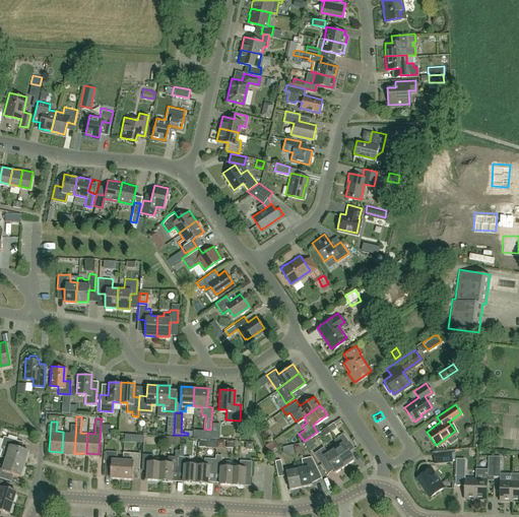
[(62,452),(74,453),(76,424),(70,423),(70,432),(63,432),(62,452)]
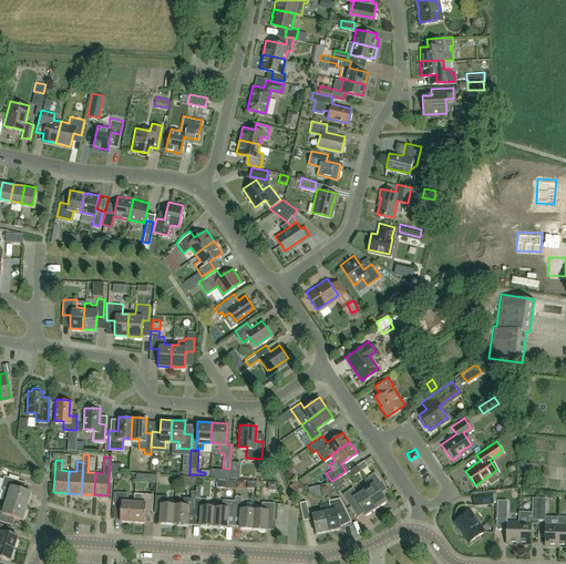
[(352,473),(360,468),(357,463),(349,468),(352,473)]
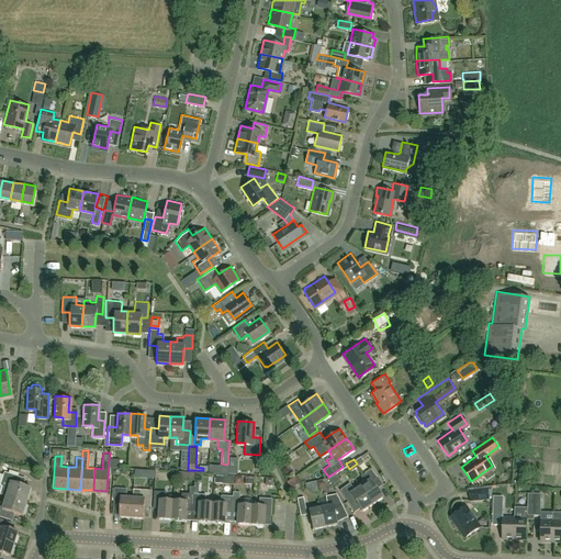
[(365,481),(359,484),(371,502),(382,495),(373,483),(380,479),(371,466),(359,473),(365,481)]
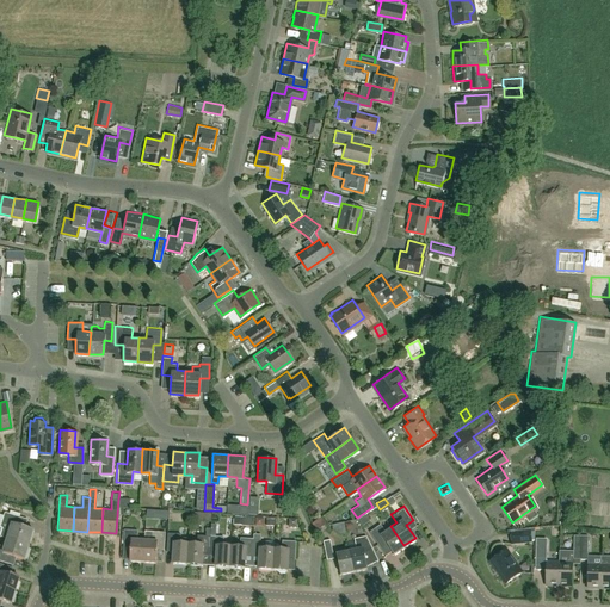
[(0,533),(7,537),(6,537),(29,544),(32,528),(19,525),(22,515),(4,511),(0,522),(0,533)]
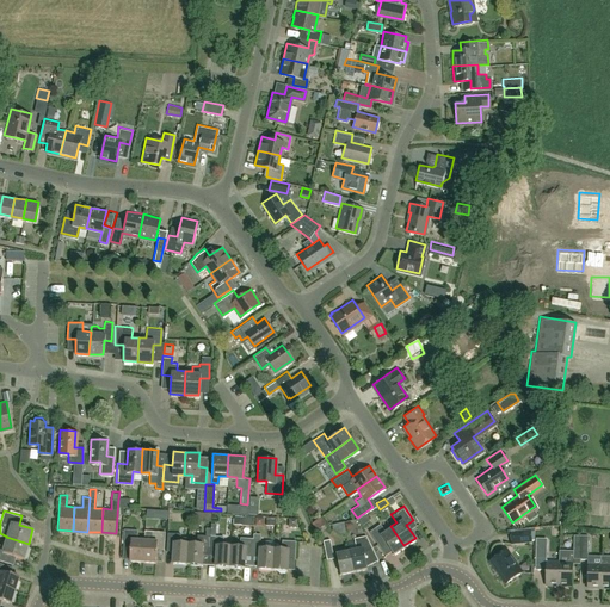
[(201,552),(208,553),(209,536),(209,528),(210,528),(210,526),(205,526),(205,533),(196,533),(196,543),(188,543),(186,563),(199,564),(201,552)]
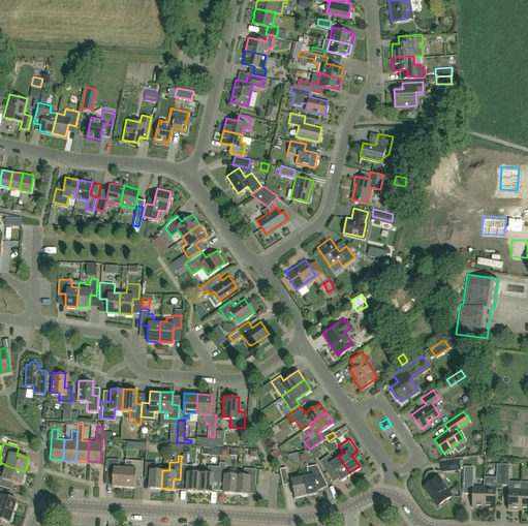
[(340,480),(349,472),(338,456),(334,460),(332,458),(328,461),(323,456),(318,459),(327,471),(332,467),(340,480)]
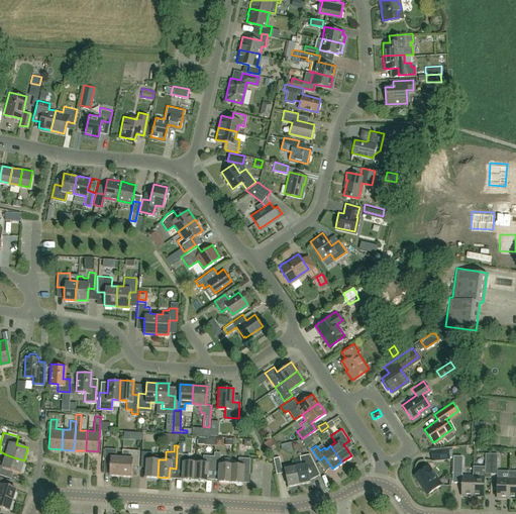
[(108,474),(120,475),(121,456),(114,455),(115,447),(104,447),(103,463),(109,463),(108,474)]
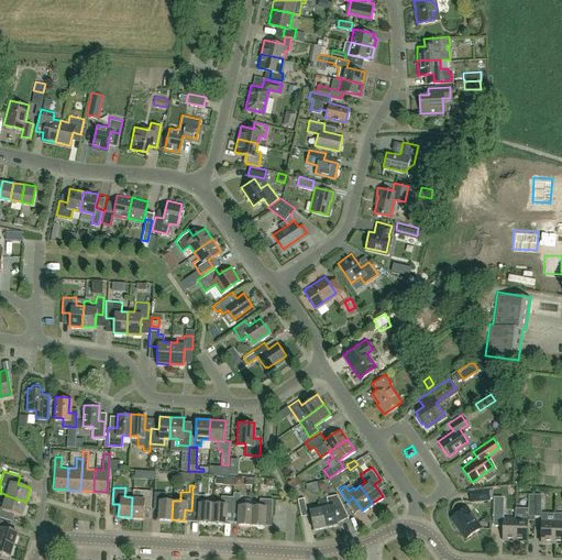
[(470,500),(488,497),(487,487),(470,490),(470,500)]
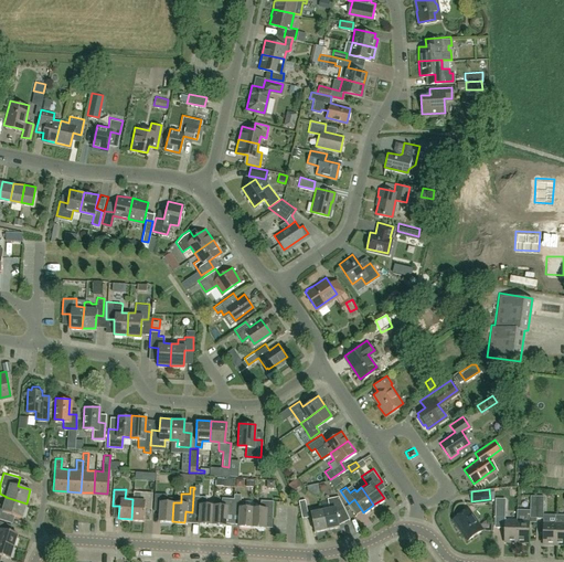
[(151,491),(132,490),(132,499),(131,519),(144,519),(144,507),(150,507),(151,491)]
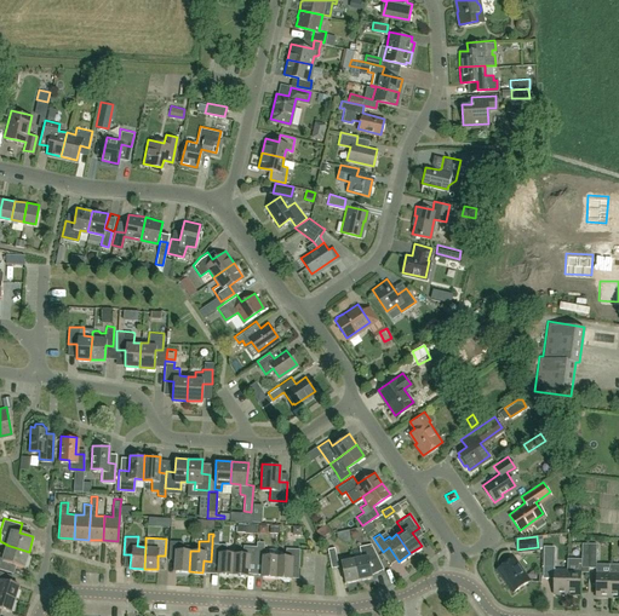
[(175,570),(189,571),(190,551),(190,543),(182,543),(183,540),(168,540),(167,558),(175,558),(175,570)]
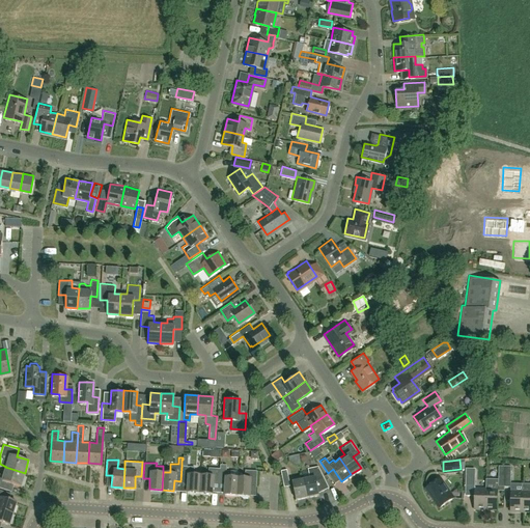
[(223,494),(235,494),(238,476),(229,476),(230,469),(225,469),(226,463),(219,463),(219,467),(218,483),(224,483),(223,494)]
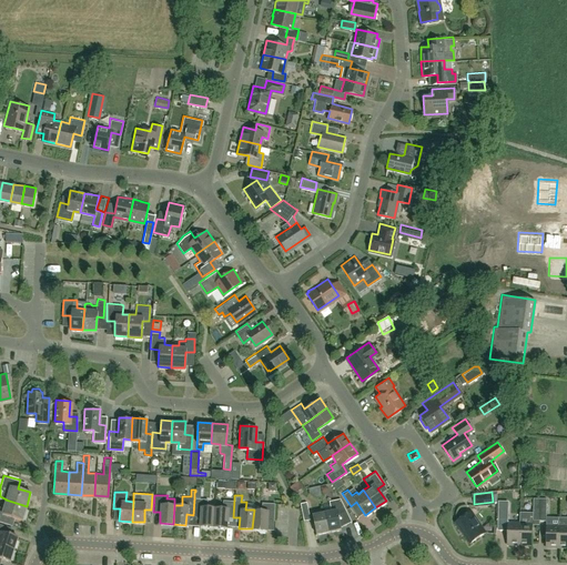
[(530,544),(530,522),(533,522),(533,518),(538,518),(539,496),(533,496),(532,512),(518,511),(518,521),(518,543),(530,544)]
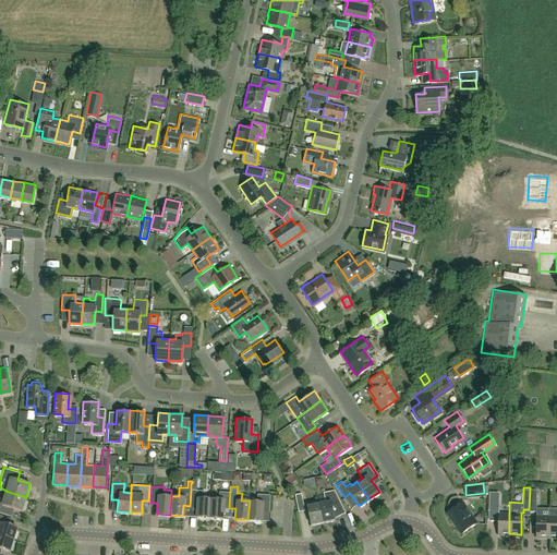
[(324,502),(318,503),(322,521),(334,519),(333,516),(344,510),(333,489),(322,491),(324,502)]
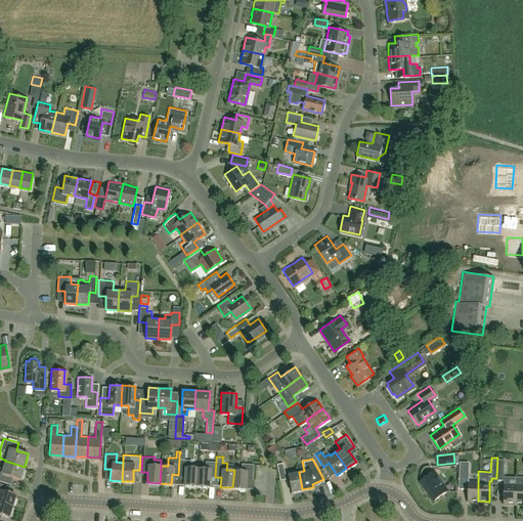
[(183,485),(195,486),(198,469),(190,468),(190,460),(179,460),(178,475),(184,476),(183,485)]
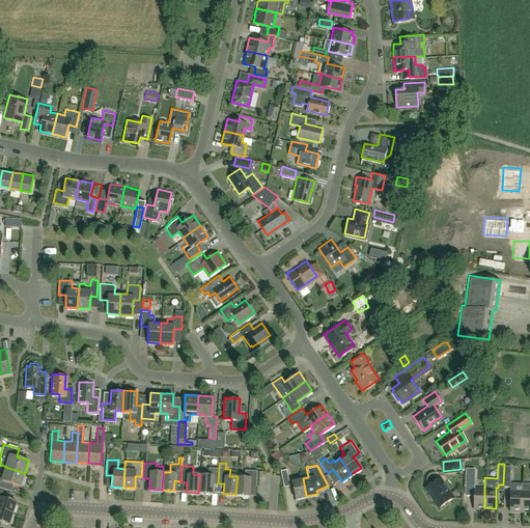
[(212,482),(218,483),(219,467),(207,466),(207,474),(200,475),(198,493),(211,493),(212,482)]
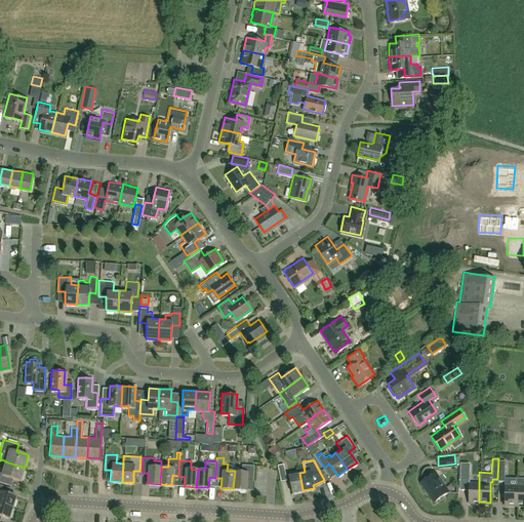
[(21,480),(25,468),(5,462),(3,469),(0,468),(0,480),(6,483),(8,476),(21,480)]
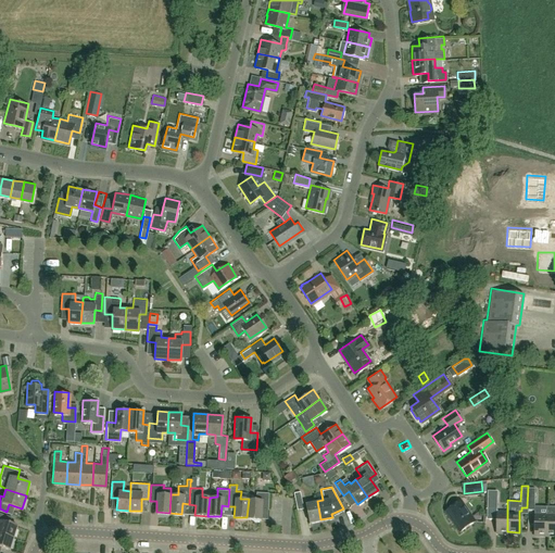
[(297,507),(303,506),(300,489),(293,491),(297,507)]
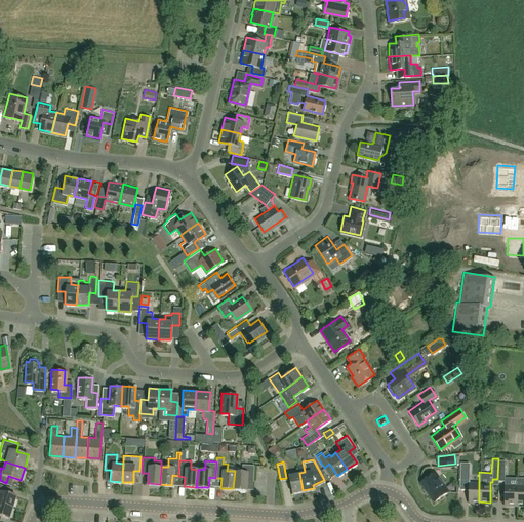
[(241,472),(235,471),(233,488),(245,489),(246,479),(252,480),(253,464),(241,463),(241,472)]
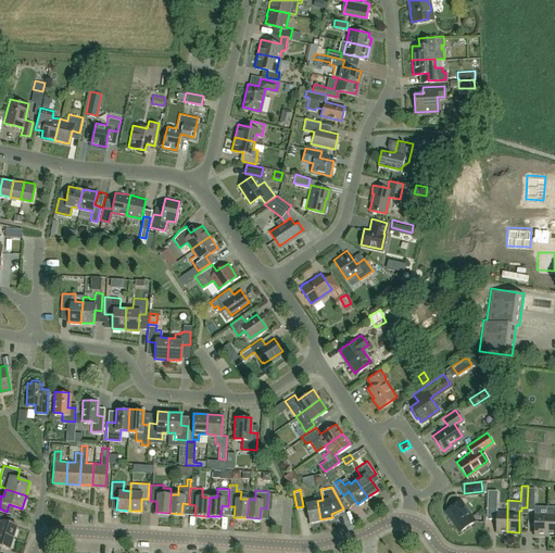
[(458,529),(474,519),(459,499),(444,510),(458,529)]
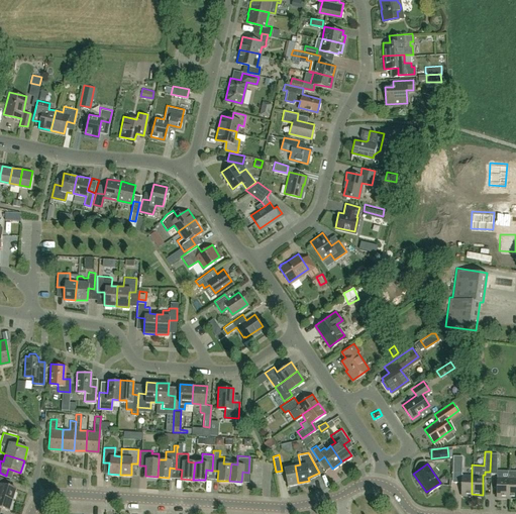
[(298,483),(295,466),(284,468),(287,485),(298,483)]
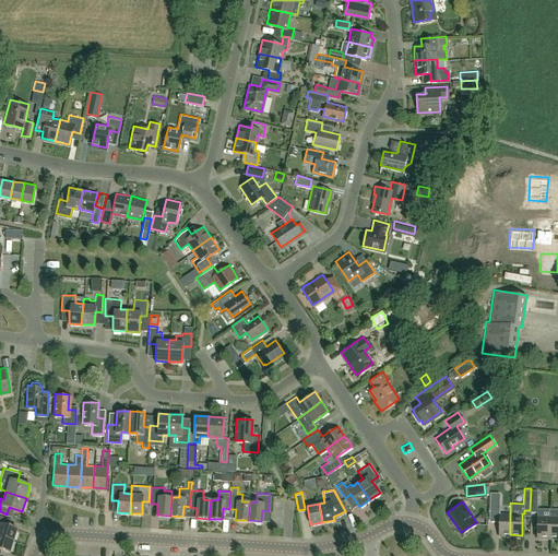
[(557,507),(548,508),(548,516),(548,536),(557,536),(557,507)]
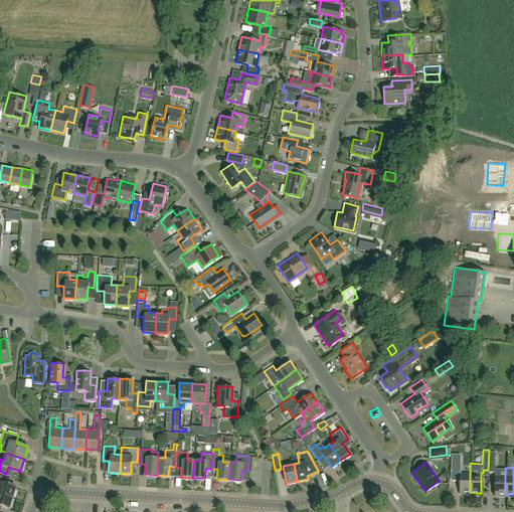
[(470,472),(459,472),(459,492),(470,492),(470,472)]
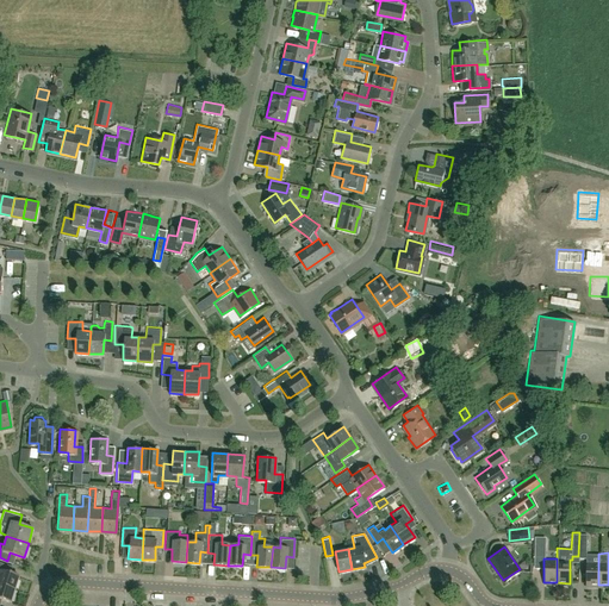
[(5,570),(7,563),(0,560),(0,582),(14,587),(18,575),(10,573),(5,570)]
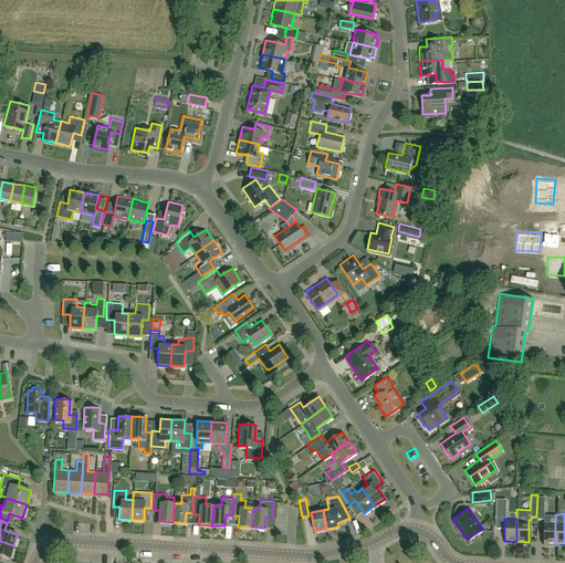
[(543,543),(555,543),(555,522),(544,521),(543,543)]
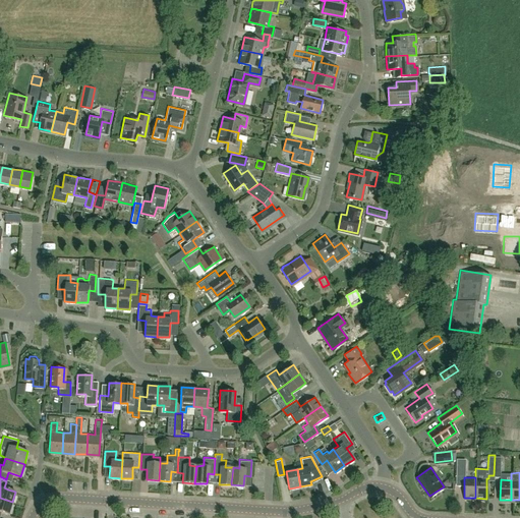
[(0,509),(9,513),(12,502),(0,498),(0,509)]
